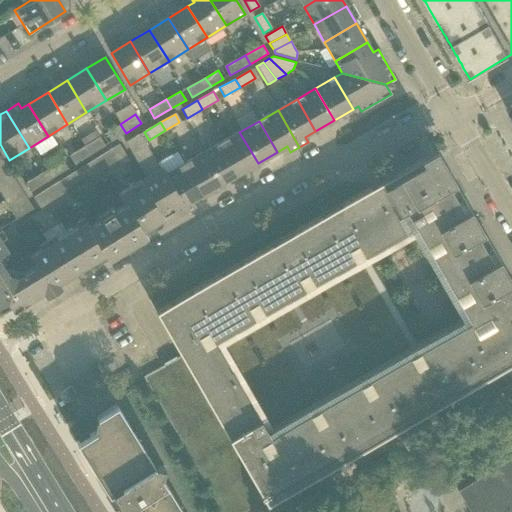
[(126,133),(120,124),(105,133),(111,142),(126,133)]
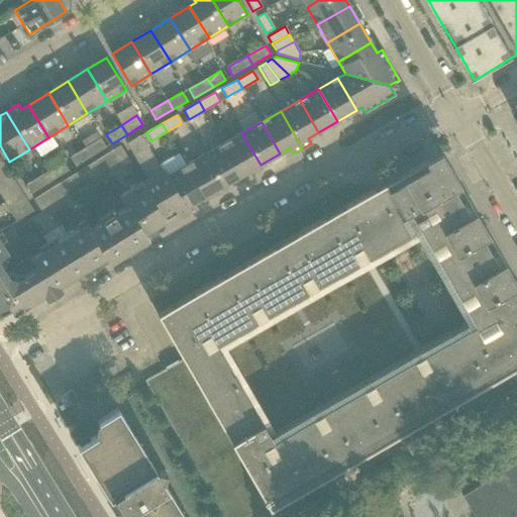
[(241,133),(224,143),(242,176),(261,165),(241,133)]
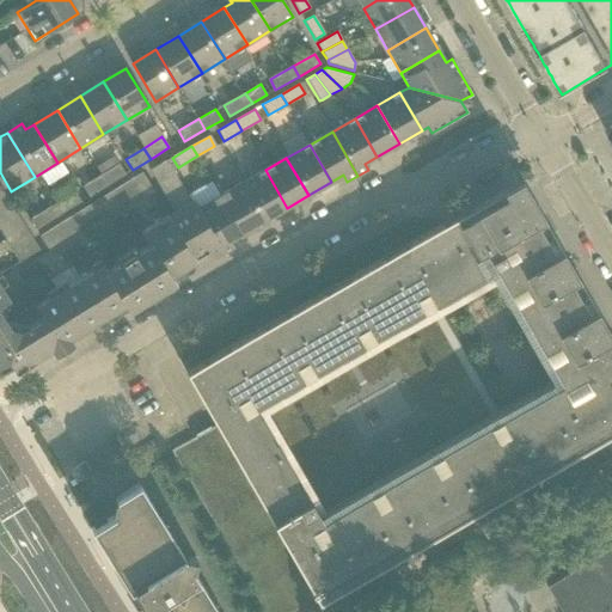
[(173,212),(169,214),(193,254),(204,246),(212,259),(225,251),(200,208),(195,200),(191,201),(167,159),(150,169),(173,212)]
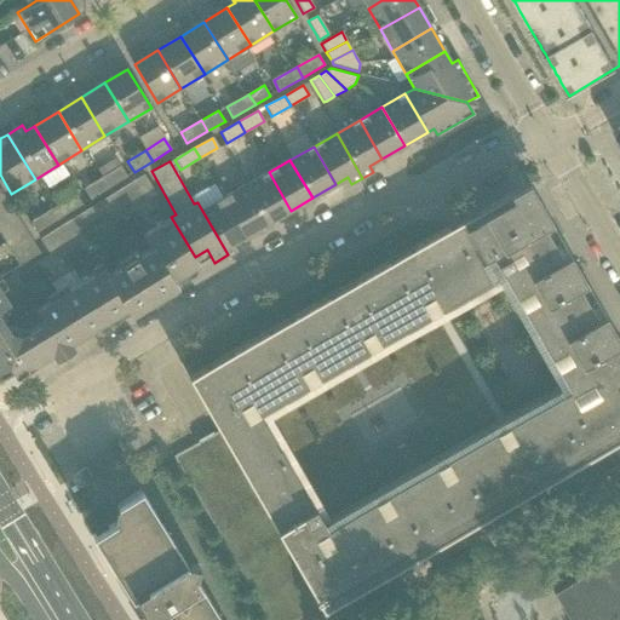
[(119,166),(99,178),(105,190),(126,177),(119,166)]
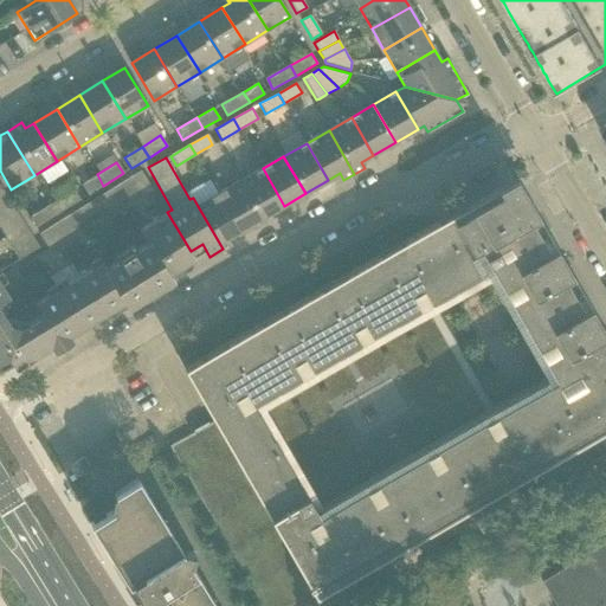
[(263,168),(239,181),(262,219),(284,206),(263,168)]
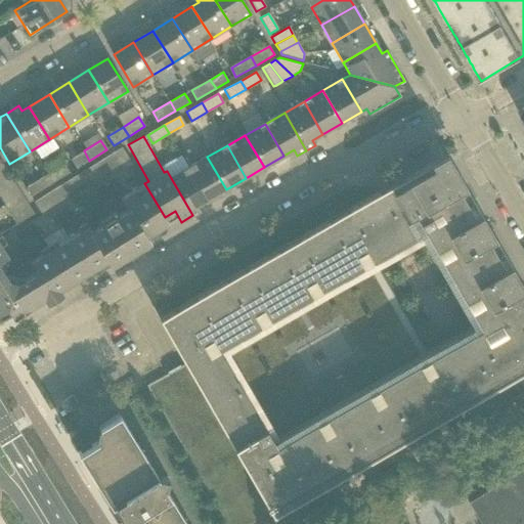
[(34,202),(45,220),(133,165),(122,147),(34,202)]
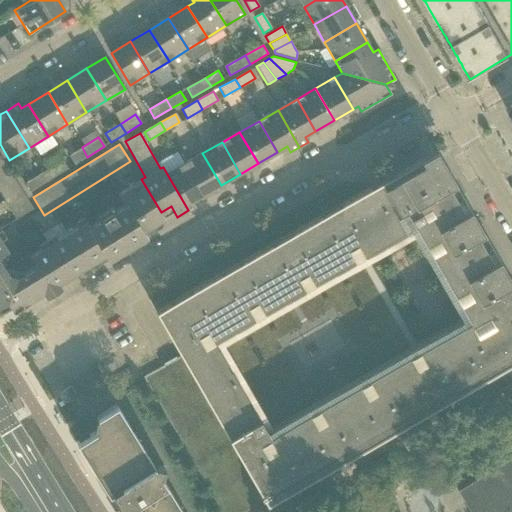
[(87,157),(82,147),(68,156),(74,165),(87,157)]
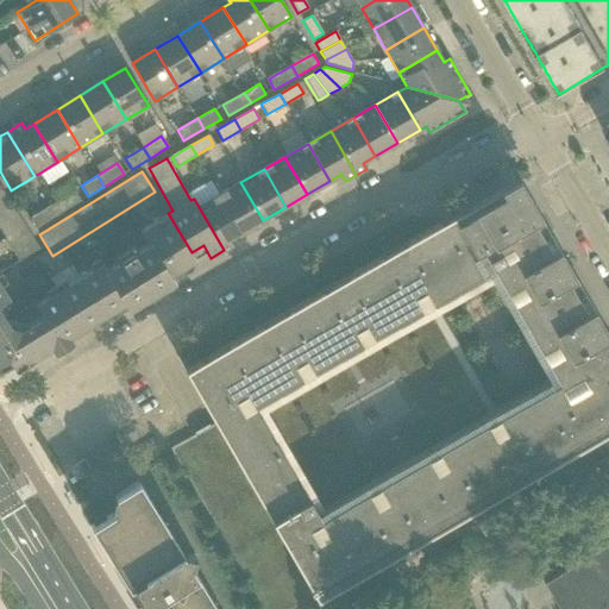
[(240,182),(219,195),(240,232),(263,220),(240,182)]
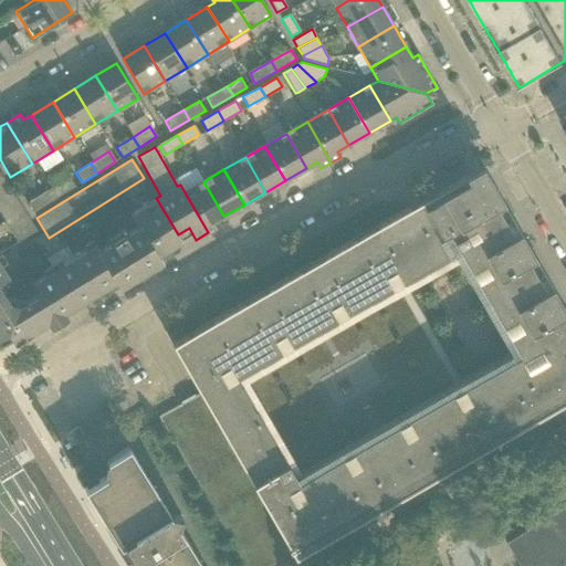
[(0,215),(17,242),(35,231),(0,171),(0,215)]
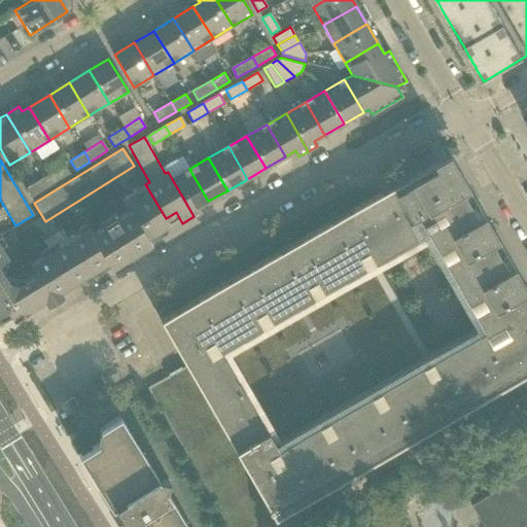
[(382,195),(161,322),(185,365),(174,373),(166,377),(147,388),(150,392),(157,406),(226,526),(251,526),(272,516),(273,518),(275,517),(275,516),(274,515),(503,382),(504,383),(505,384),(512,380),(526,371),(526,305),(520,292),(469,205),(475,202),(466,188),(466,187),(461,190),(443,160),(403,182),(407,187),(385,200),(382,195)]
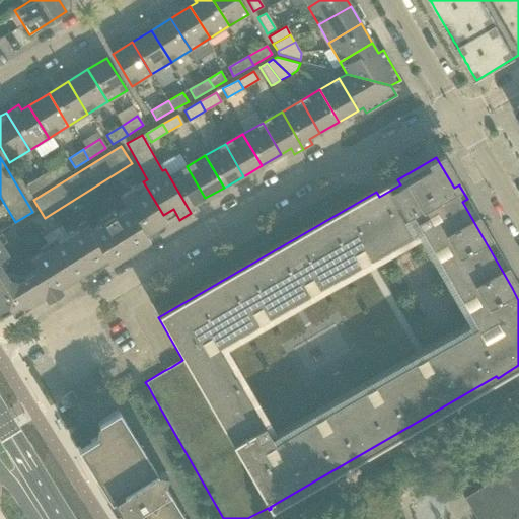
[(63,162),(44,174),(50,182),(69,171),(63,162)]
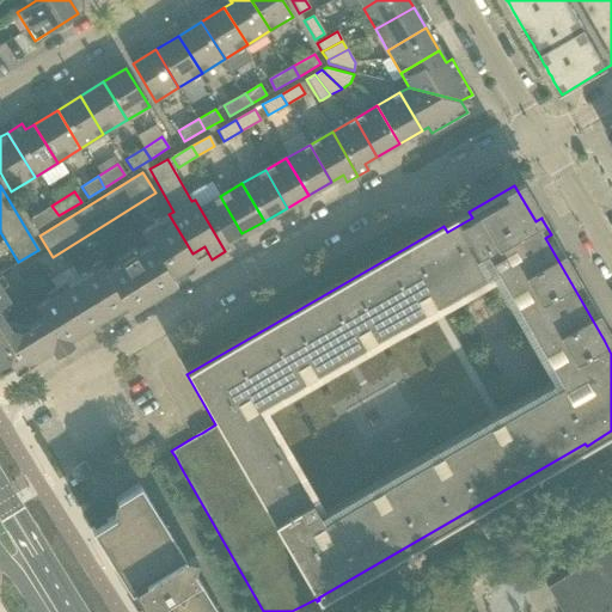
[(220,196),(200,208),(225,251),(233,246),(231,240),(242,233),(220,196)]
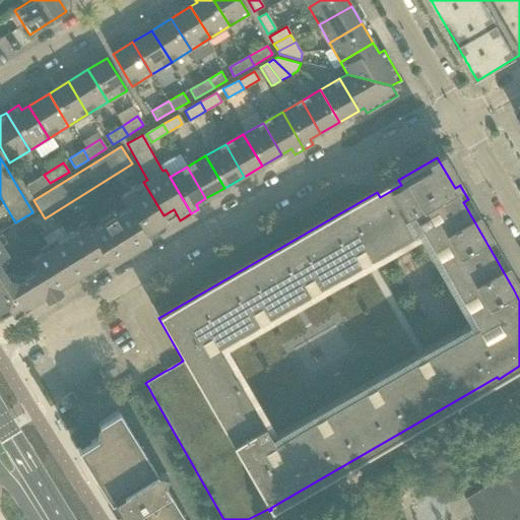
[(50,183),(44,175),(24,186),(30,195),(50,183)]
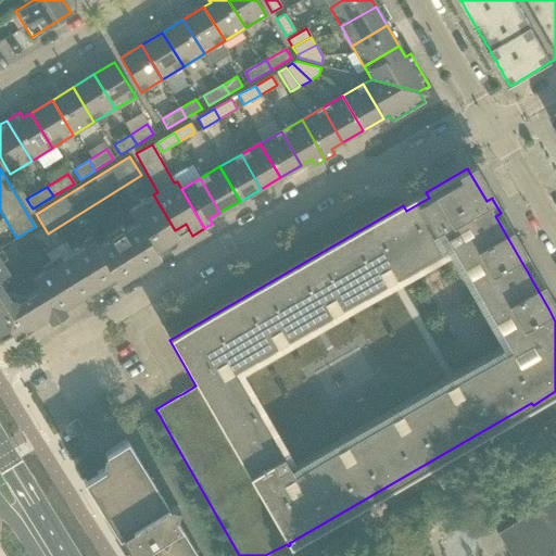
[(135,222),(116,234),(138,268),(172,248),(168,242),(178,236),(175,230),(153,194),(128,211),(135,222)]
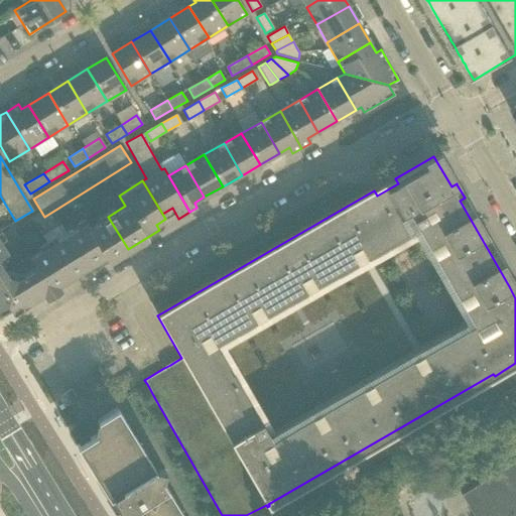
[(88,222),(69,233),(89,266),(94,264),(97,269),(128,249),(108,217),(91,227),(88,222)]
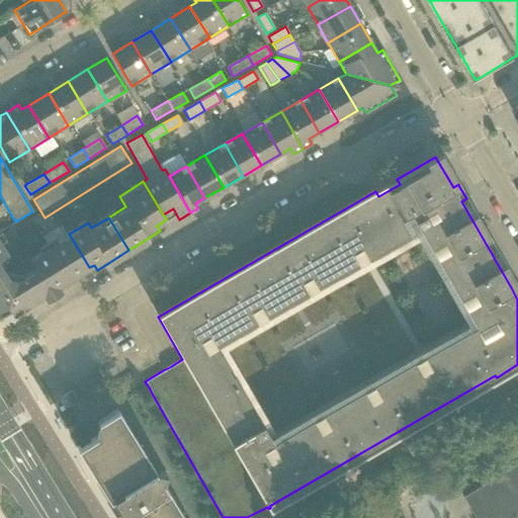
[(13,279),(7,306),(13,315),(44,296),(47,300),(62,291),(59,286),(89,267),(69,234),(29,258),(36,269),(18,280),(13,279)]
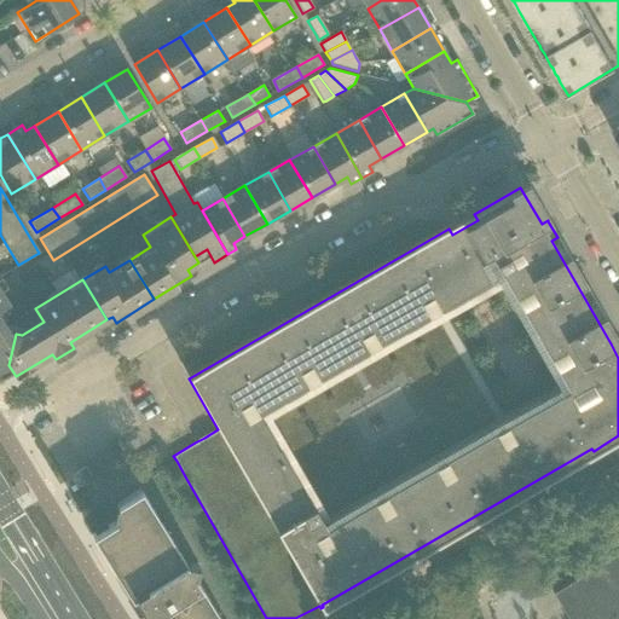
[(0,369),(9,365),(16,334),(10,333),(0,316),(0,308),(9,304),(0,289),(0,369)]
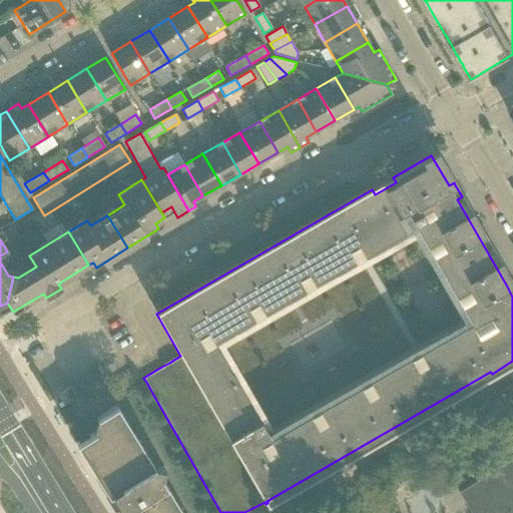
[(501,390),(512,411),(512,361),(498,370),(508,386),(501,390)]
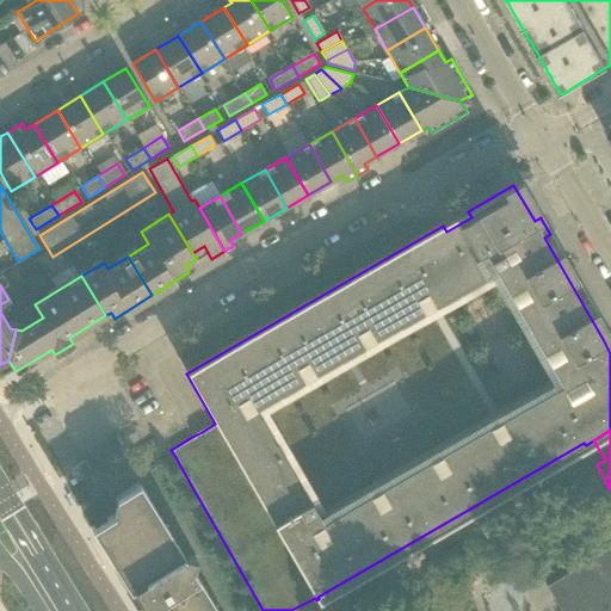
[(84,461),(68,469),(76,481),(91,473),(84,461)]
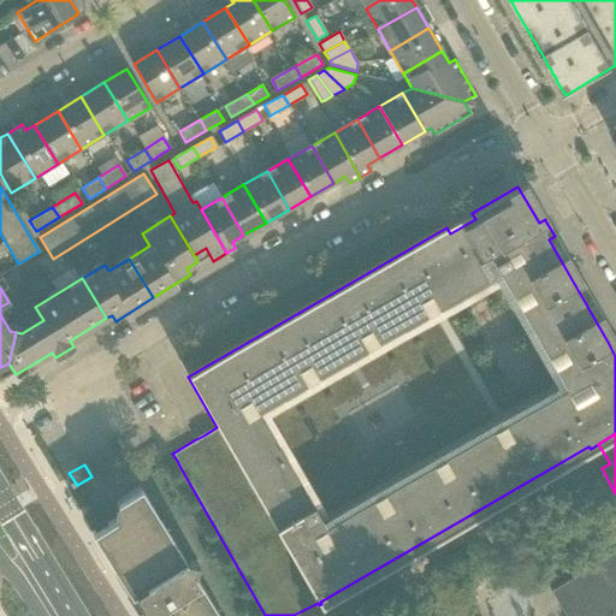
[(142,614),(143,615),(219,615),(191,570),(194,569),(196,560),(187,557),(184,558),(140,487),(113,503),(111,514),(113,517),(90,532),(130,594),(134,592),(146,611),(142,614)]
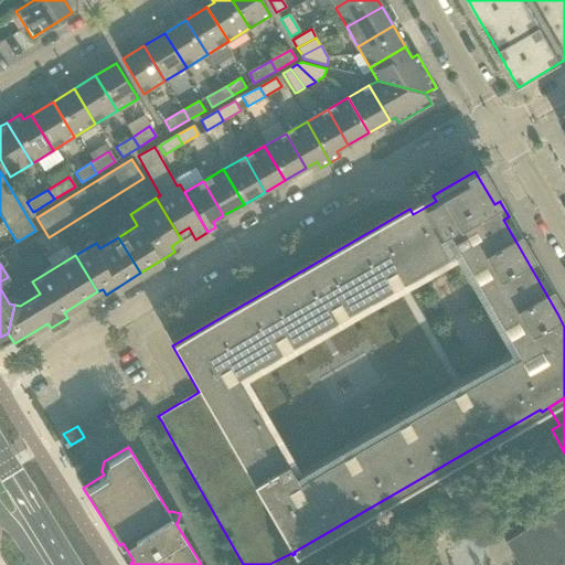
[(564,564),(564,500),(503,540),(519,564),(564,564)]
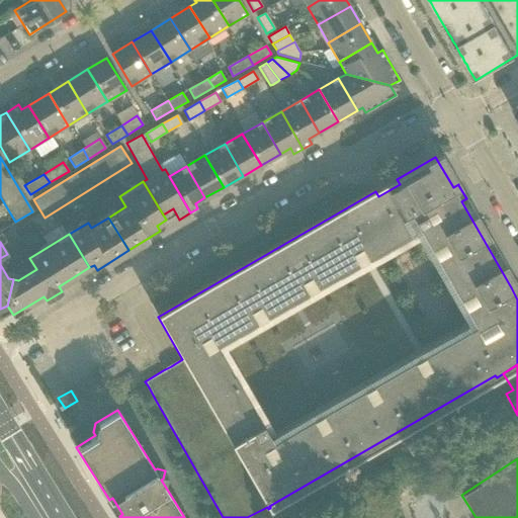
[(390,502),(382,492),(368,500),(374,511),(390,502)]
